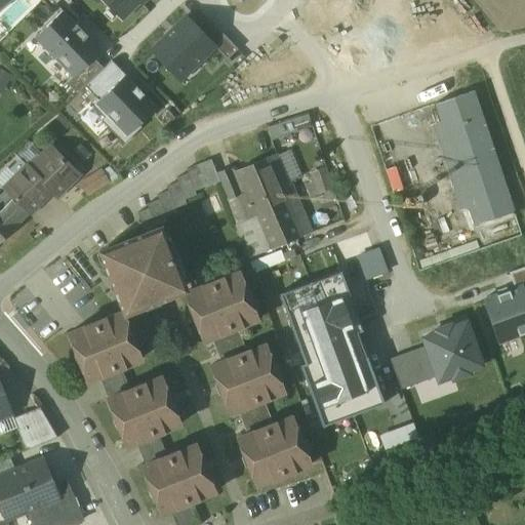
[(0,0),(0,10),(10,0),(0,0)]
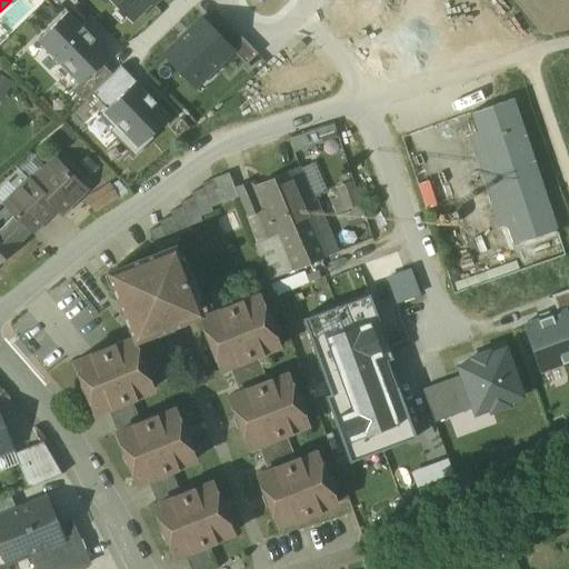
[(112,0),(132,20),(150,2),(152,5),(156,0),(112,0)]
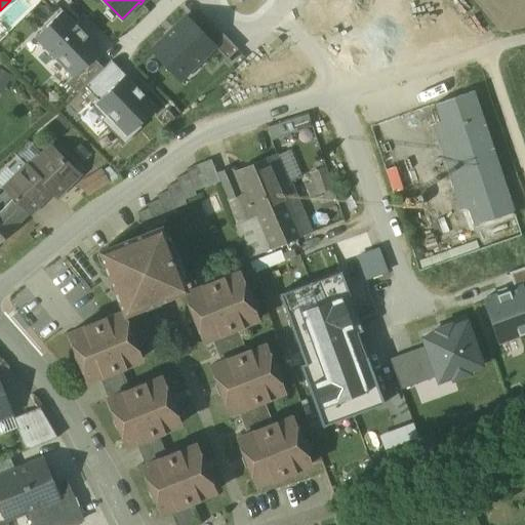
[(101,50),(63,11),(34,39),(72,77),(73,78),(92,58),(101,50)]
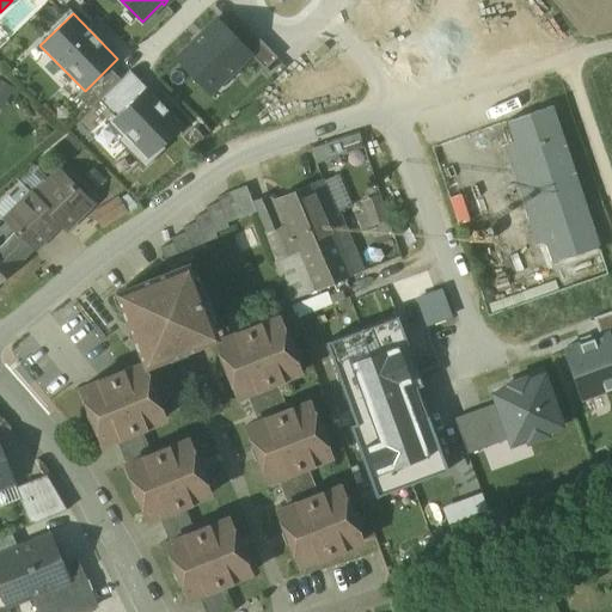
[(176,60),(209,95),(250,55),(251,54),(230,32),(218,19),(176,60)]
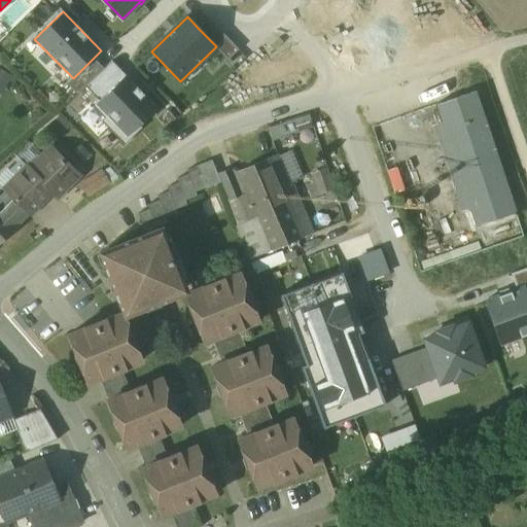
[(208,19),(198,28),(216,46),(215,47),(227,61),(239,49),(208,19)]
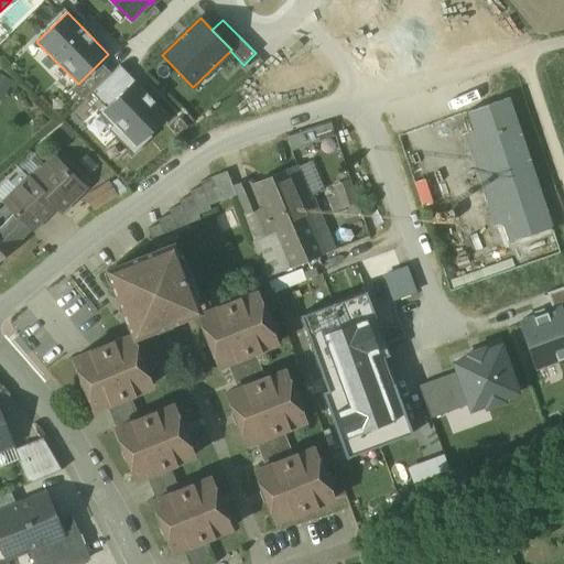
[(110,74),(99,63),(78,84),(77,83),(71,89),(82,101),(90,93),(110,74)]
